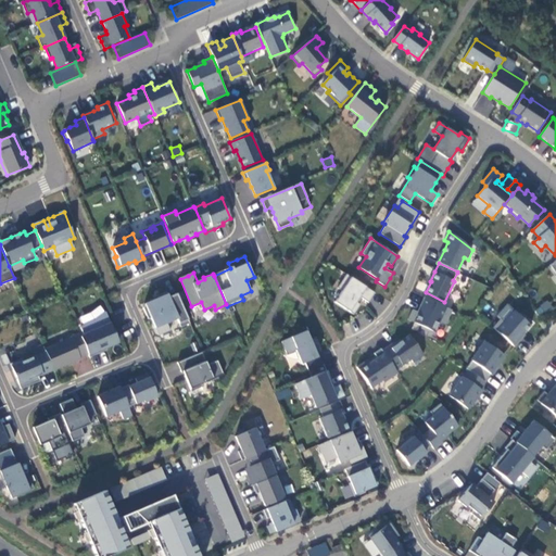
[(368,303),(375,293),(346,275),(338,288),(342,291),(335,302),(354,315),(356,312),(361,305),(356,302),(359,297),(368,303)]
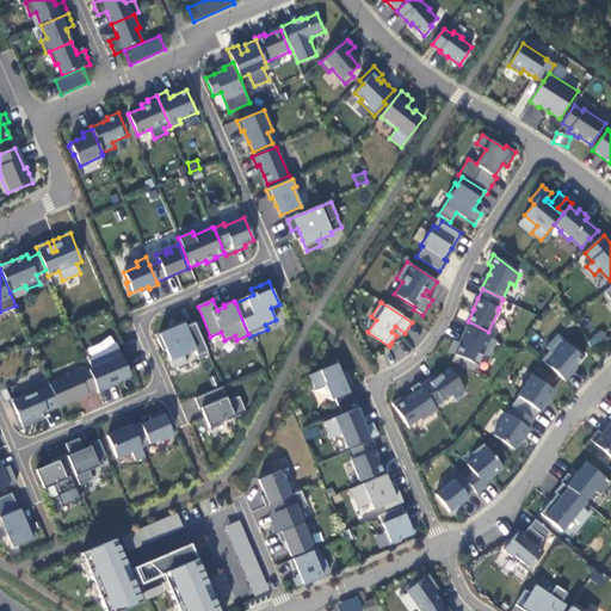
[(197,357),(207,352),(195,322),(186,326),(184,321),(172,326),(174,328),(165,332),(159,334),(158,339),(162,352),(166,351),(171,360),(195,351),(197,357)]
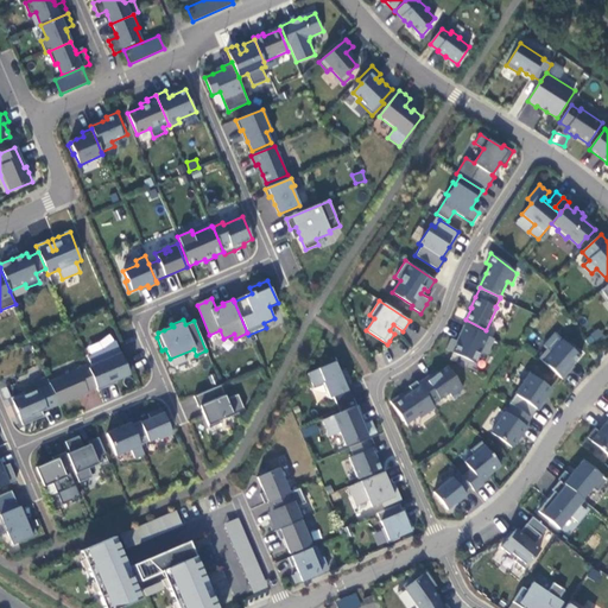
[(494,340),(464,325),(460,334),(461,335),(458,342),(451,339),(449,344),(447,349),(461,356),(460,359),(474,366),(480,352),(487,355),(494,340)]
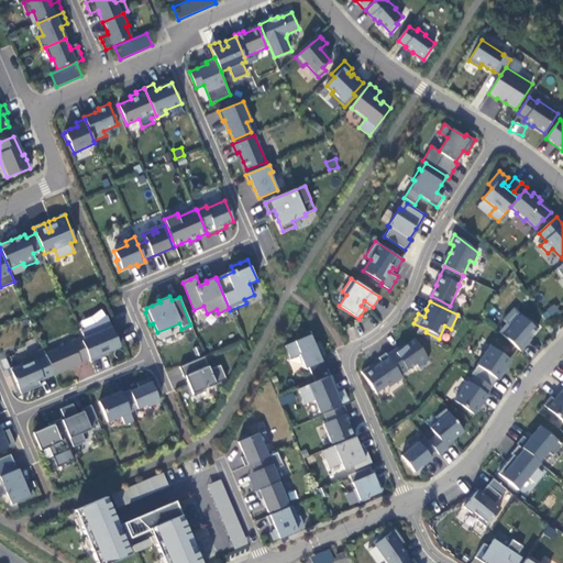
[(554,305),(542,313),(547,319),(558,310),(554,305)]
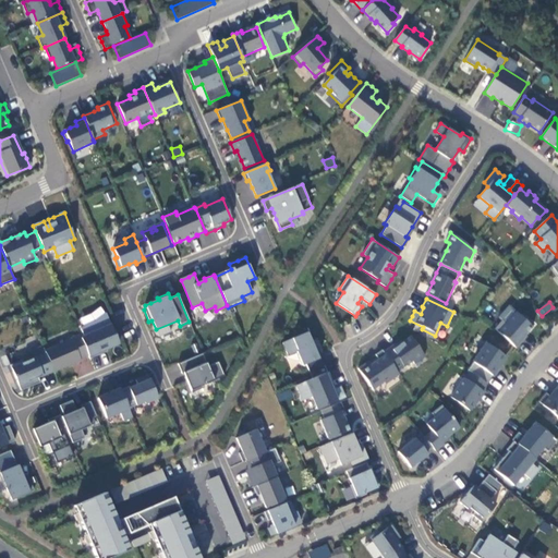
[(502,320),(495,329),(517,349),(523,341),(521,340),(526,334),(534,325),(528,318),(525,320),(517,313),(506,324),(502,320)]
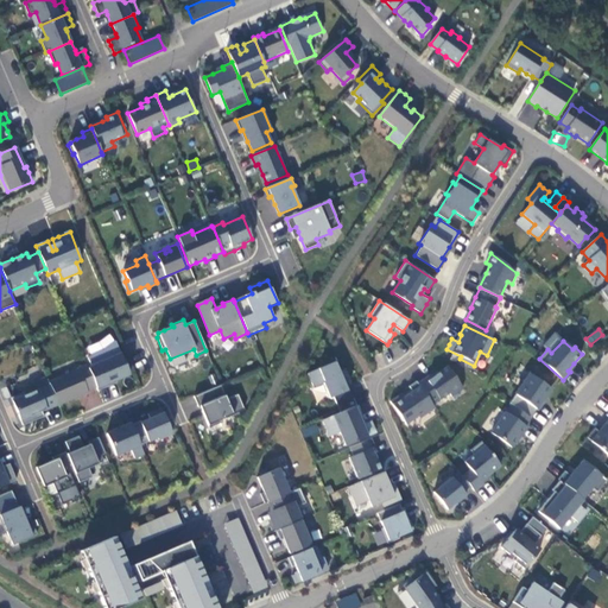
[(92,367),(88,368),(96,388),(115,380),(124,377),(130,374),(115,342),(103,352),(88,358),(92,367)]
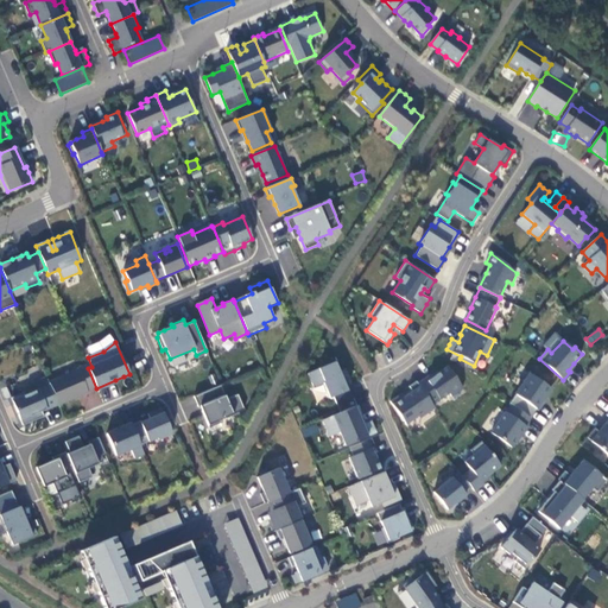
[(337,405),(354,398),(350,388),(348,390),(344,381),(340,372),(341,371),(337,361),(308,373),(314,387),(323,384),(329,399),(334,397),(337,405)]
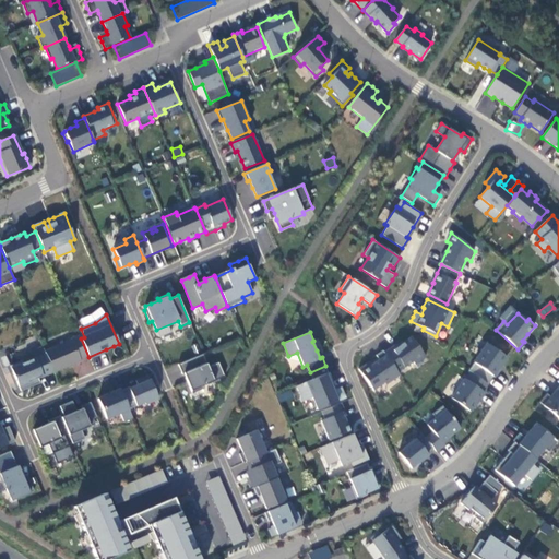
[(54,372),(55,372),(74,365),(81,361),(81,360),(88,357),(81,339),(80,334),(71,339),(71,340),(45,351),(54,372)]
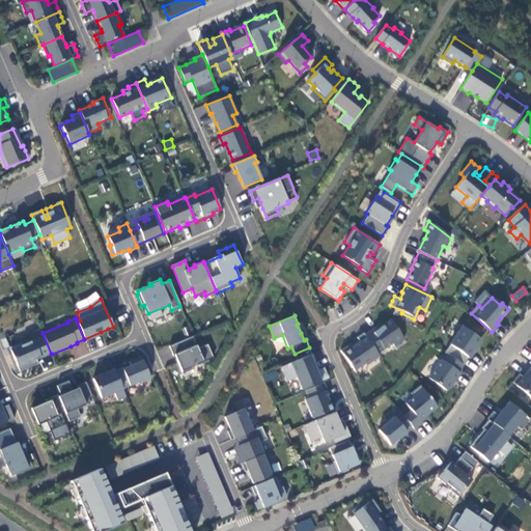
[(376,328),(365,335),(378,353),(392,343),(394,346),(404,339),(391,320),(381,328),(379,326),(376,328)]
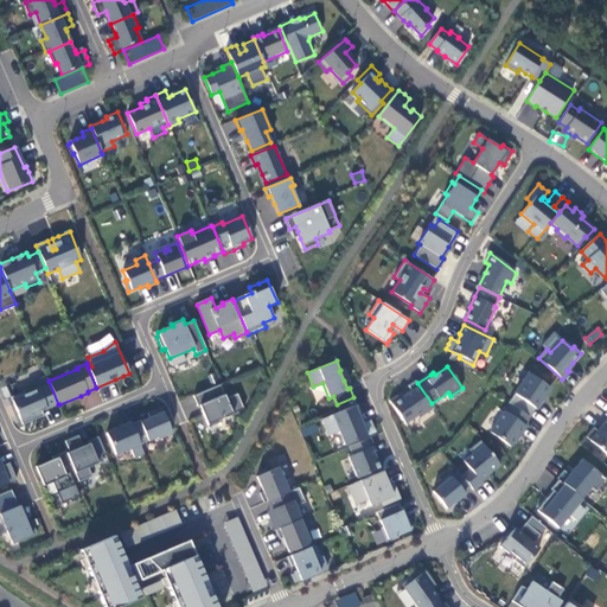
[(529,374),(509,403),(511,404),(529,416),(536,409),(538,410),(543,402),(541,401),(543,397),(550,388),(529,374)]
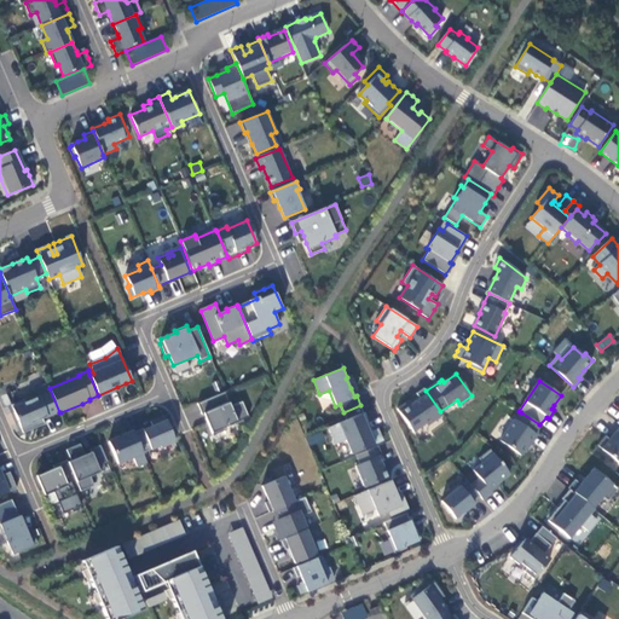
[(42,418),(59,412),(50,388),(48,386),(48,387),(50,392),(25,403),(25,399),(12,405),(24,434),(35,429),(45,424),(42,418)]
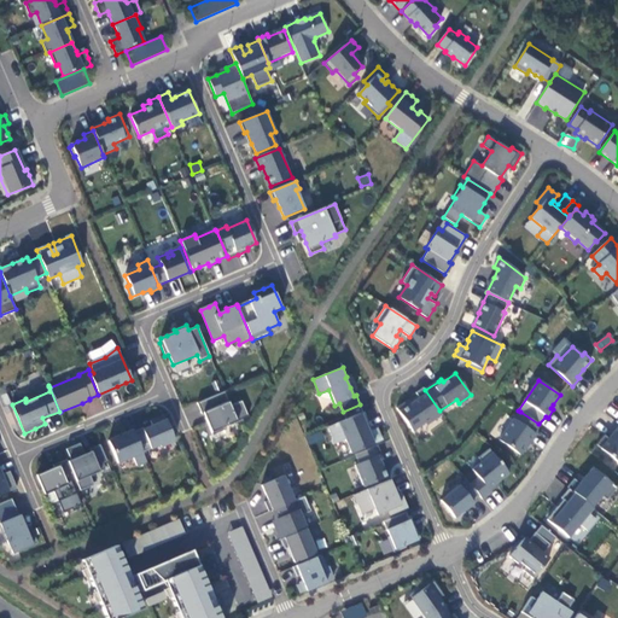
[(98,395),(99,397),(118,389),(117,386),(98,395)]
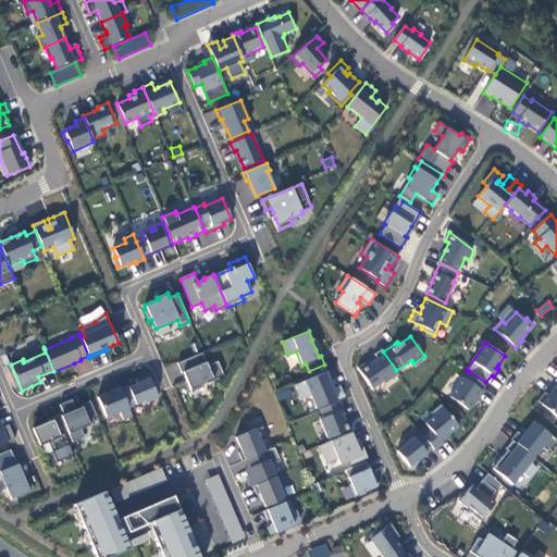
[(383,351),(382,349),(374,355),(378,359),(369,364),(367,361),(363,363),(357,368),(372,388),(383,382),(385,384),(398,374),(396,370),(383,351)]
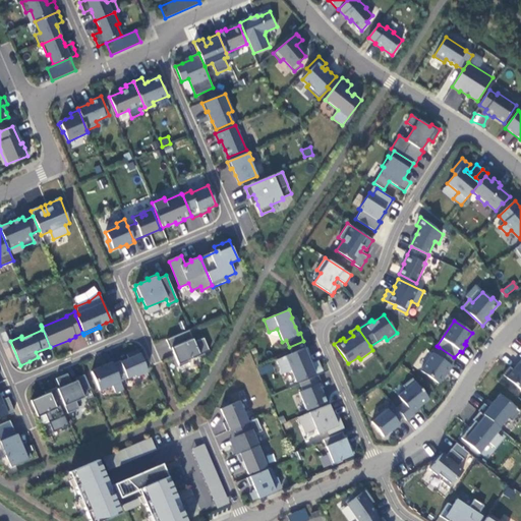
[(194,342),(189,330),(166,340),(169,346),(170,349),(171,348),(179,367),(190,362),(189,359),(210,351),(204,338),(194,342)]
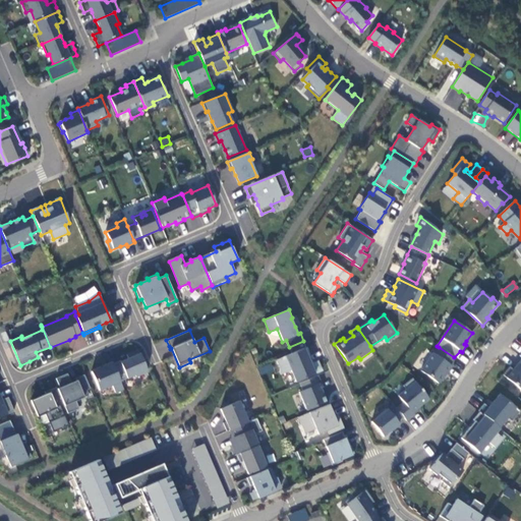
[(296,383),(322,371),(320,365),(317,361),(310,364),(307,357),(309,356),(306,347),(277,360),(283,374),(291,370),(296,383)]
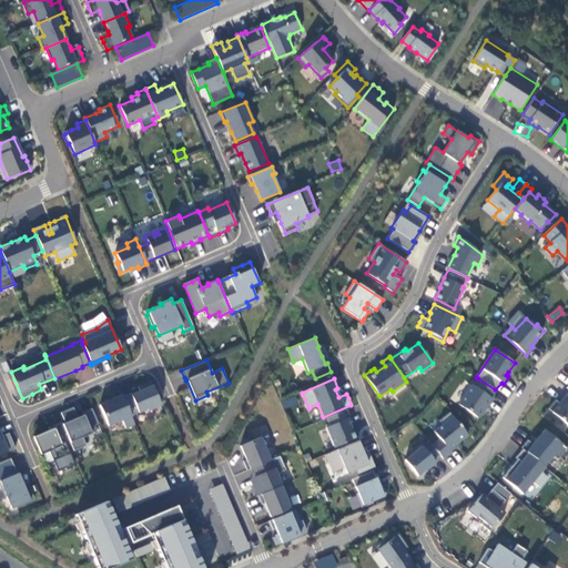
[(495,389),(478,378),(474,385),(473,385),(458,405),(478,417),(486,407),(487,407),(489,404),(493,399),(490,397),(495,389)]
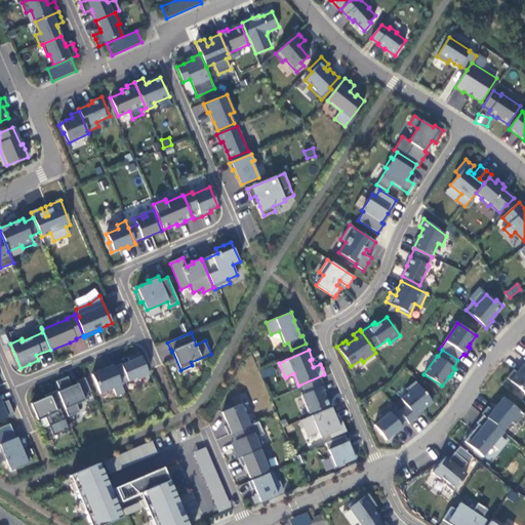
[(114,367),(121,385),(136,378),(137,379),(149,375),(139,353),(133,355),(128,358),(129,362),(122,365),(121,364),(114,367)]
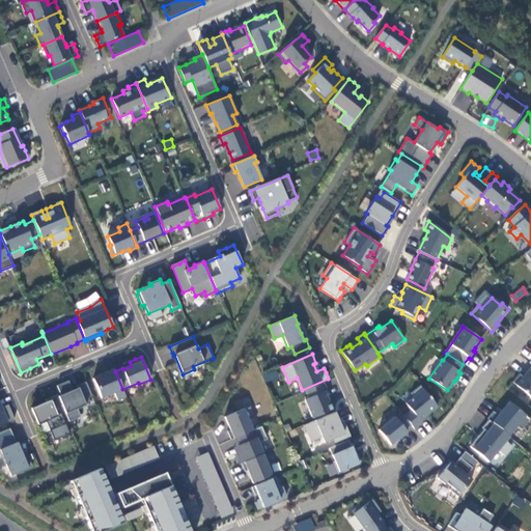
[(530,366),(523,376),(520,374),(514,380),(512,382),(530,397),(530,366)]
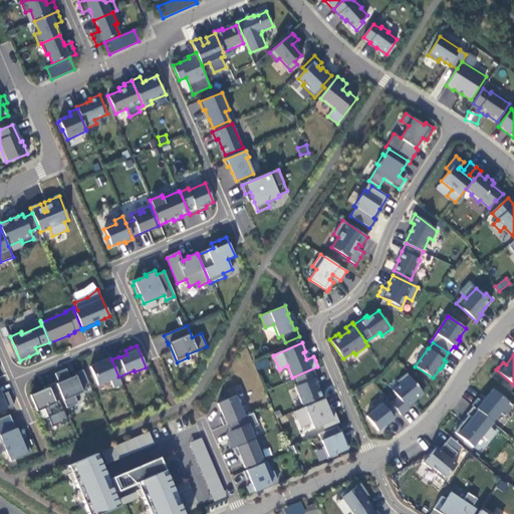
[(113,388),(121,383),(118,376),(111,359),(110,358),(102,361),(89,367),(97,386),(110,379),(113,388)]
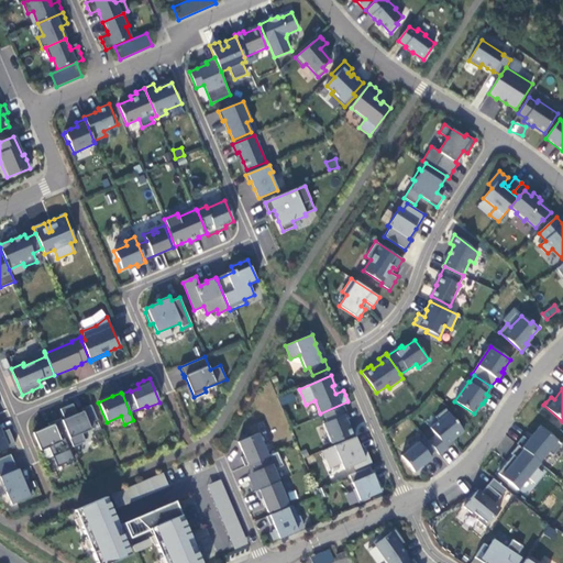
[(293,393),(279,397),(282,406),(296,401),(293,393)]
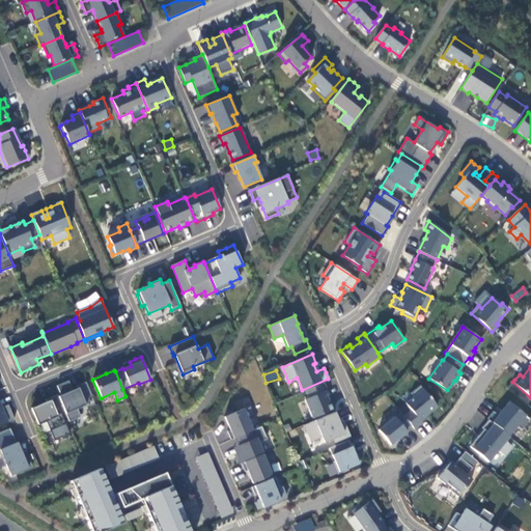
[(61,395),(58,396),(63,409),(68,421),(80,417),(77,409),(90,403),(88,397),(91,396),(86,382),(77,386),(78,388),(73,390),(68,381),(62,384),(56,386),(61,395)]
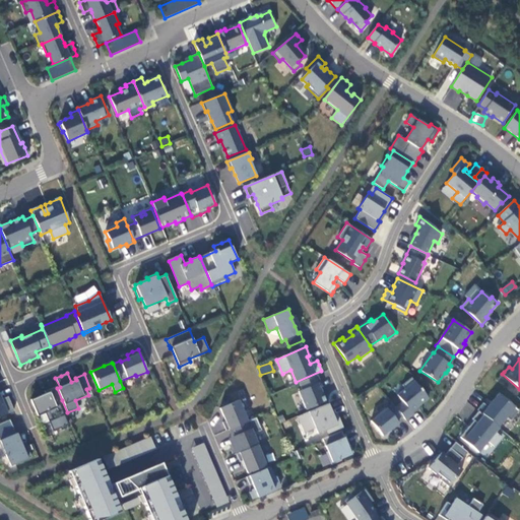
[(299,383),(302,390),(299,391),(307,410),(326,401),(322,391),(318,383),(321,383),(318,375),(299,383)]
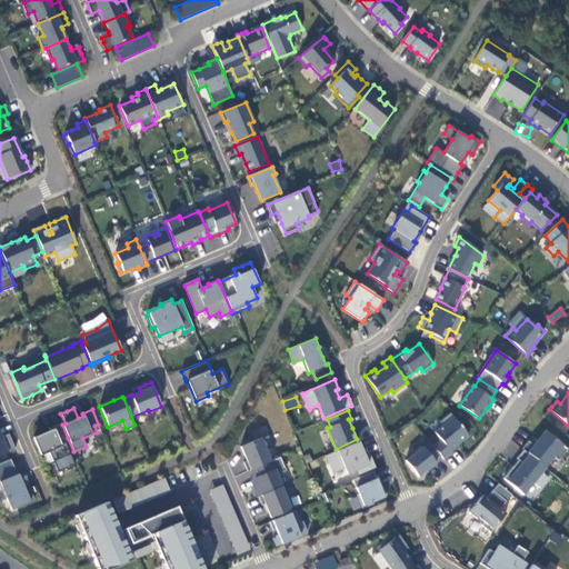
[(432,446),(441,456),(443,460),(452,452),(450,451),(456,447),(458,442),(459,443),(469,436),(450,413),(440,421),(443,426),(435,432),(440,440),(432,446)]
